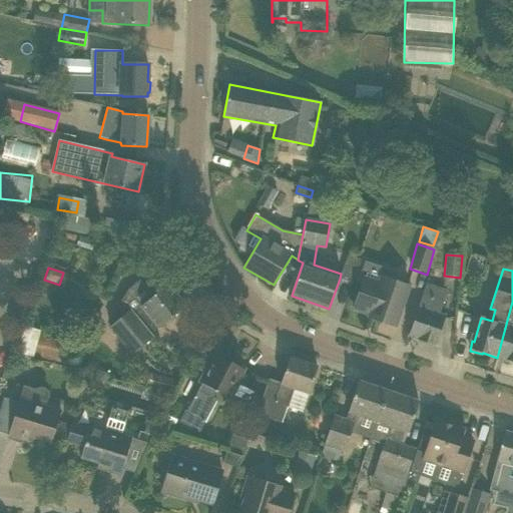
[(410,287),(381,277),(379,282),(364,277),(353,310),(376,317),(375,320),(396,327),(410,287)]
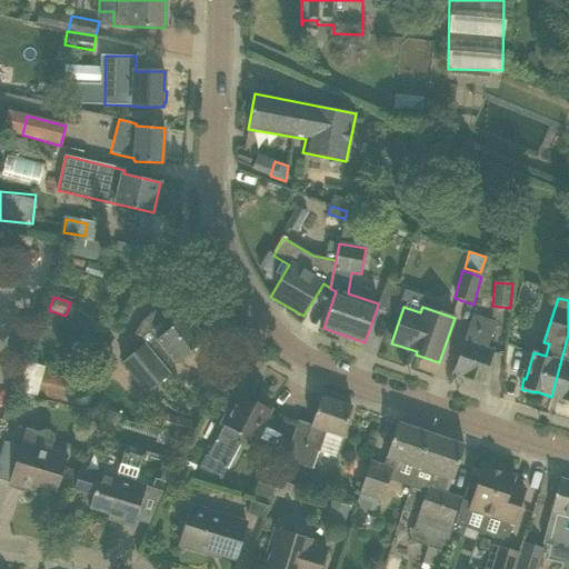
[(453,372),(462,376),(483,382),(495,350),(487,348),(496,322),(471,315),(453,372)]
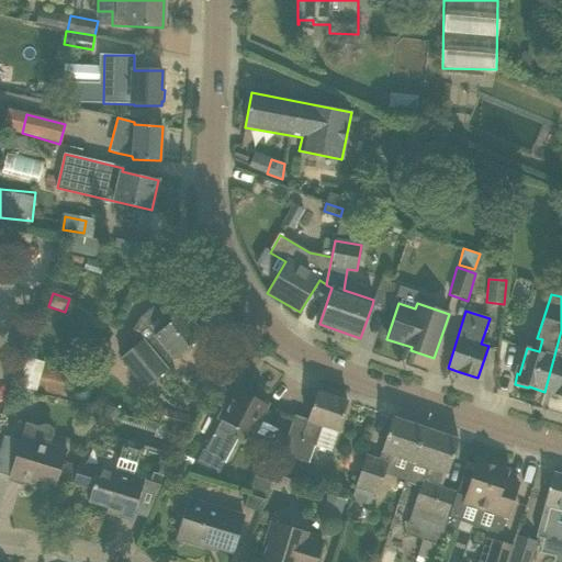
[(203,335),(183,312),(145,341),(143,339),(120,358),(144,388),(167,369),(164,366),(172,359),(173,360),(203,335)]
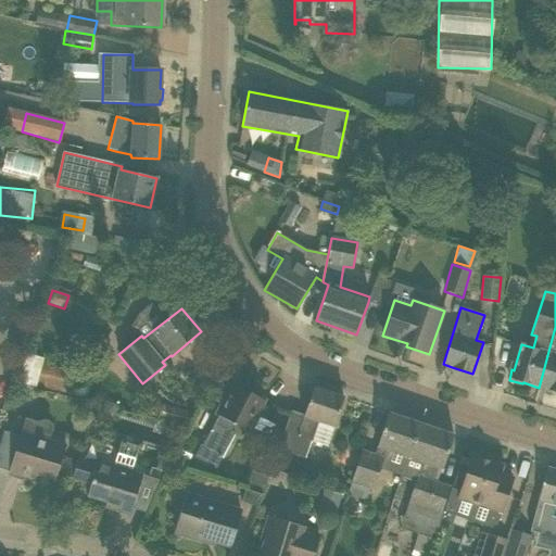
[(555,327),(539,388),(553,392),(553,393),(555,393),(555,327)]
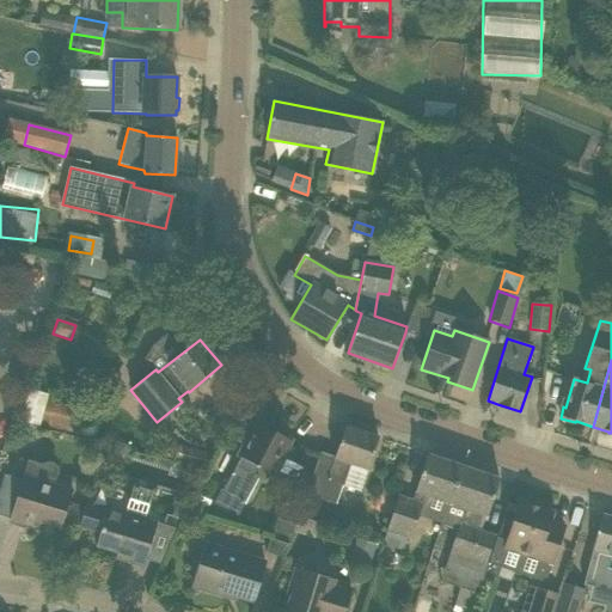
[(46,393),(30,390),(22,421),(66,432),(71,409),(43,403),(46,393)]
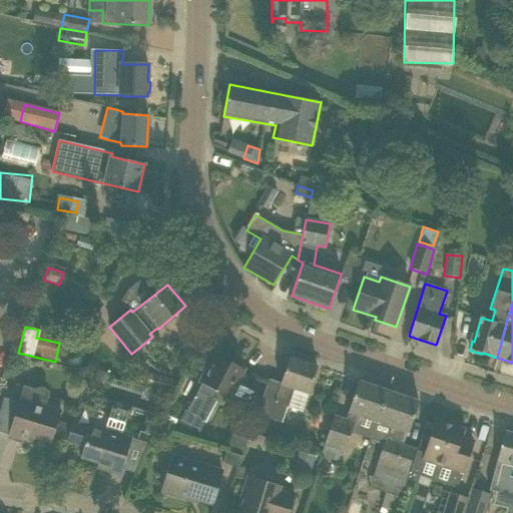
[(208,375),(204,373),(199,383),(200,384),(186,413),(184,412),(179,422),(191,428),(192,427),(200,431),(216,399),(213,398),(216,391),(227,397),(242,368),(239,367),(239,363),(233,359),(229,362),(218,356),(208,375)]
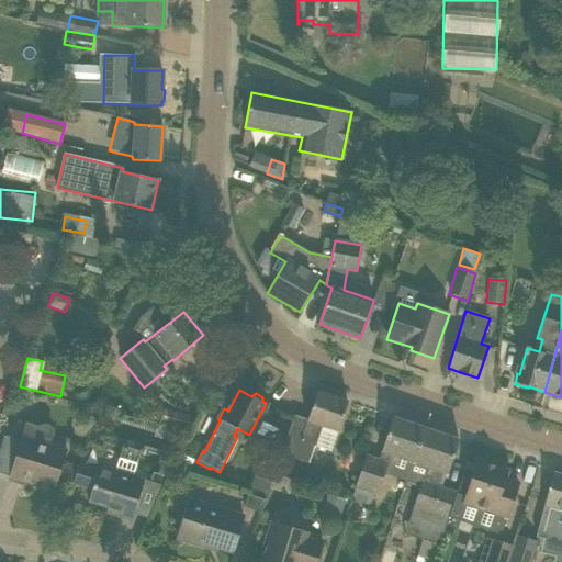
[(332,451),(348,402),(317,392),(307,419),(294,415),(281,453),(308,463),(315,446),(332,451)]
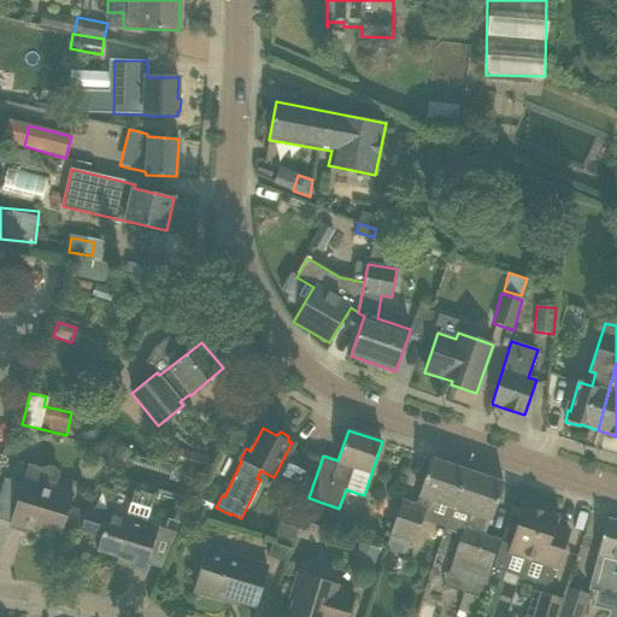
[(198,453),(194,468),(209,471),(211,456),(198,453)]
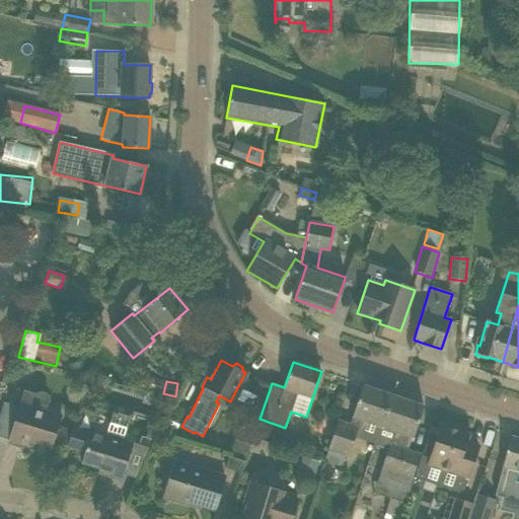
[(348,457),(355,438),(375,444),(380,428),(391,395),(363,385),(351,419),(353,420),(351,426),(337,421),(326,450),(348,457)]
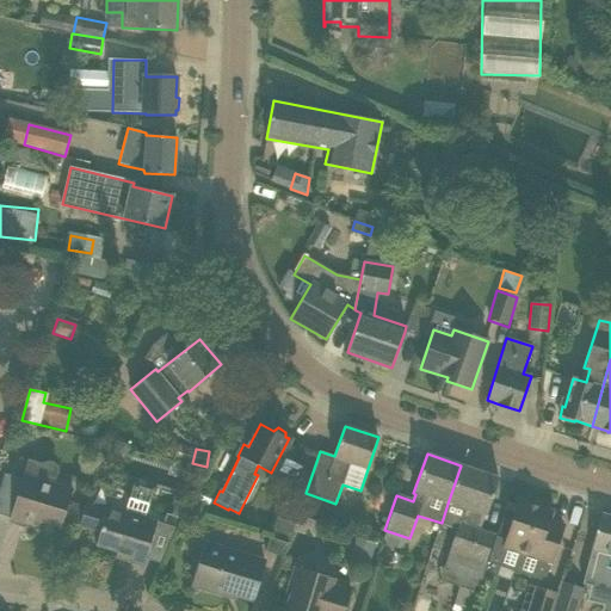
[(73,489),(55,483),(60,467),(56,461),(50,458),(44,462),(29,457),(10,518),(38,528),(41,520),(61,528),(73,489)]
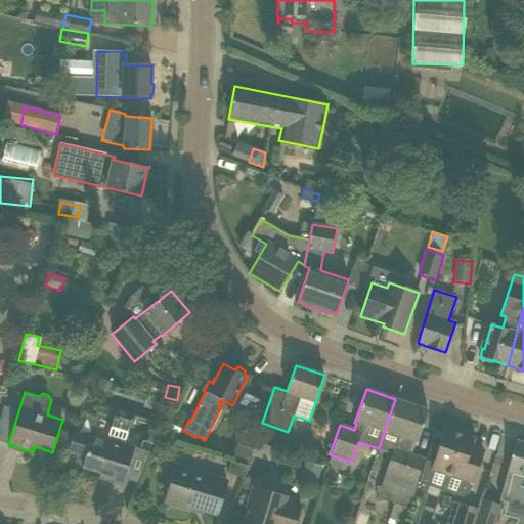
[(428,410),(395,399),(384,432),(379,448),(378,450),(391,454),(381,486),(397,491),(393,504),(409,509),(419,482),(416,481),(423,459),(410,454),(415,441),(417,441),(428,410)]
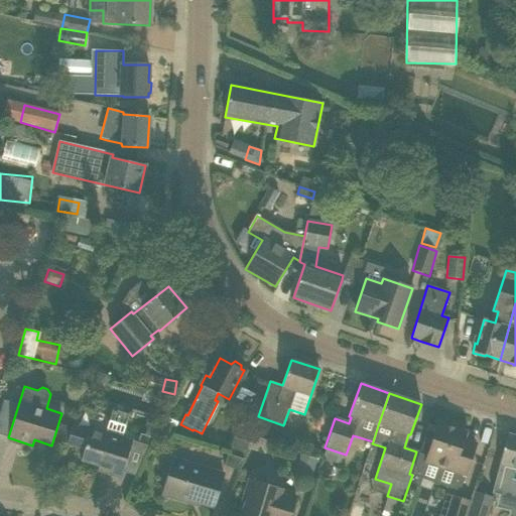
[(133,440),(122,437),(129,414),(113,409),(106,432),(91,427),(90,428),(74,423),(68,443),(85,448),(81,460),(106,468),(104,473),(121,478),(133,440)]
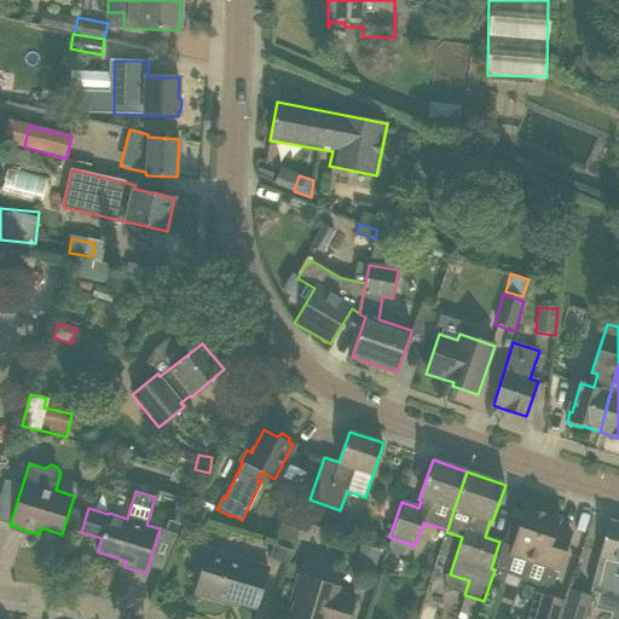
[(559,572),(572,533),(556,527),(559,519),(526,507),(512,555),(530,561),(524,579),(553,589),(559,572)]
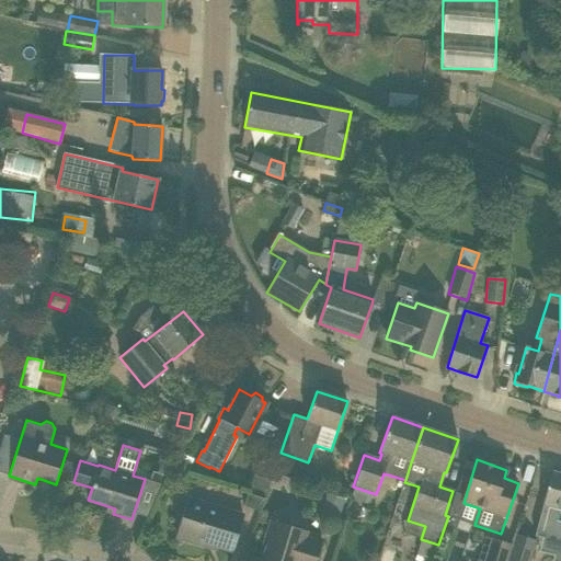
[(287,478),(290,467),(278,464),(275,473),(287,478)]
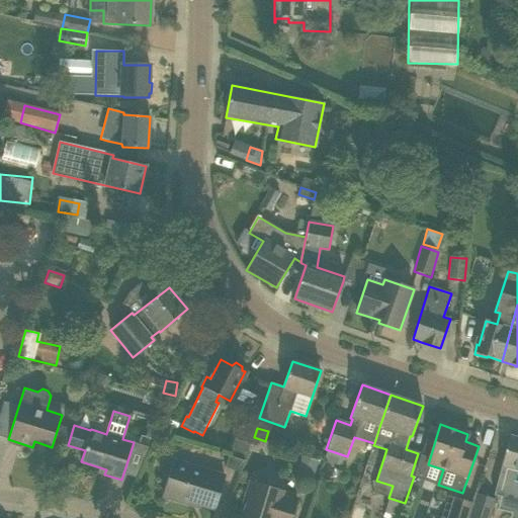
[(517,437),(509,435),(501,464),(517,468),(517,437)]
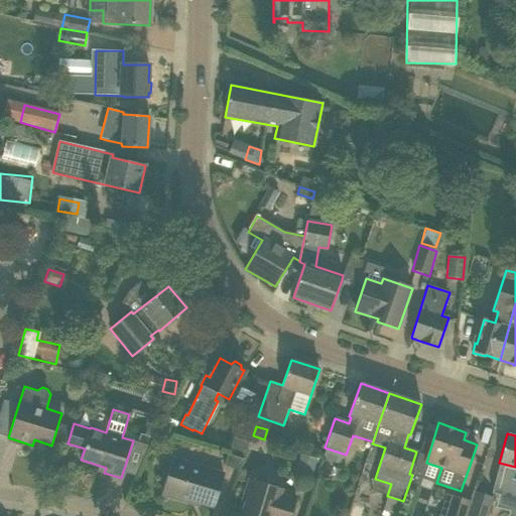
[(229,452),(245,457),(250,442),(234,436),(229,452)]
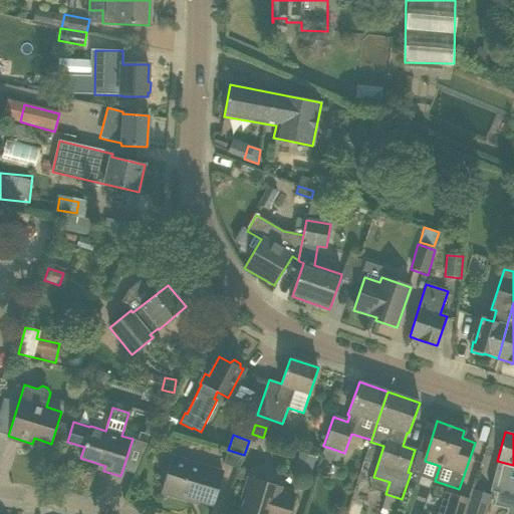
[(239,469),(244,455),(228,450),(223,464),(239,469)]
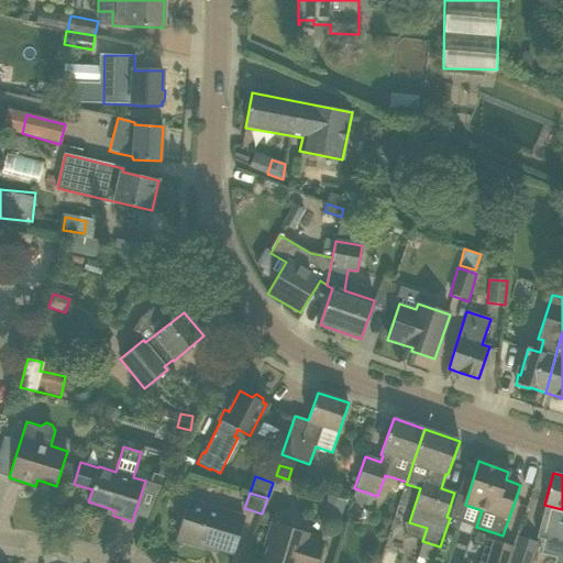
[(189,500),(177,539),(207,548),(208,544),(233,552),(244,517),(189,500)]
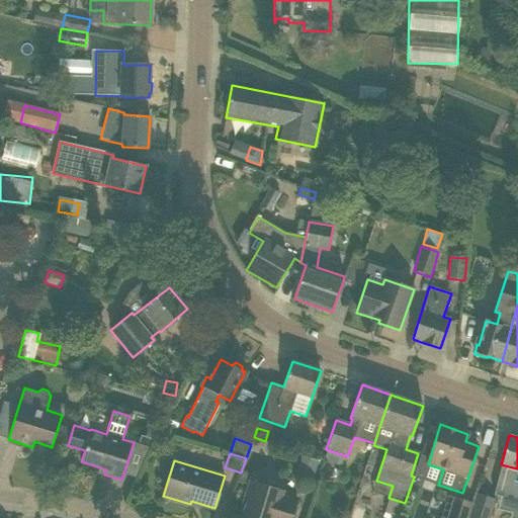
[(251,482),(244,502),(247,503),(242,517),(290,517),(297,500),(281,495),(282,491),(251,482)]
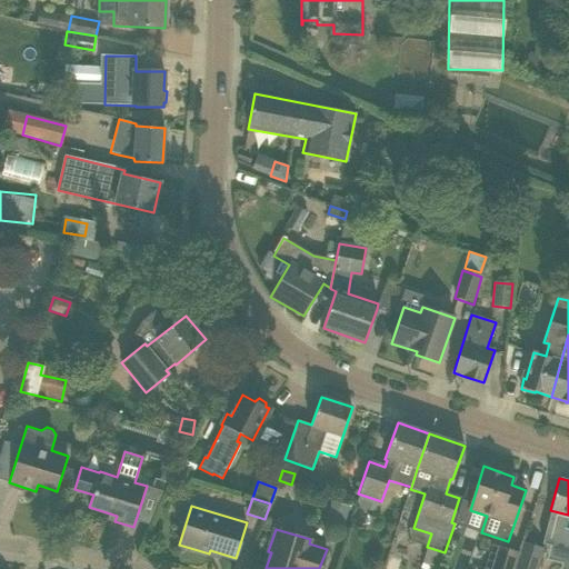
[(522,542),(519,552),(513,568),(537,568),(543,548),(522,542)]
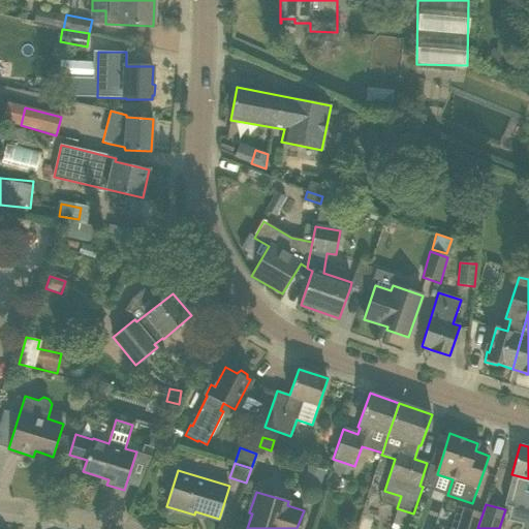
[(477,528),(483,514),(463,507),(457,528),(477,528)]
